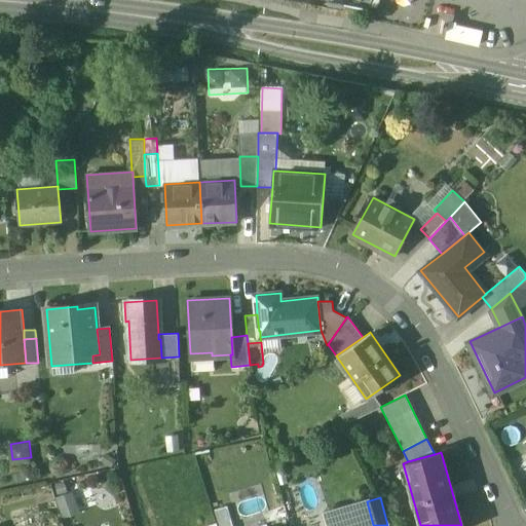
[(373,525),(367,501),(327,513),(330,525),(373,525)]
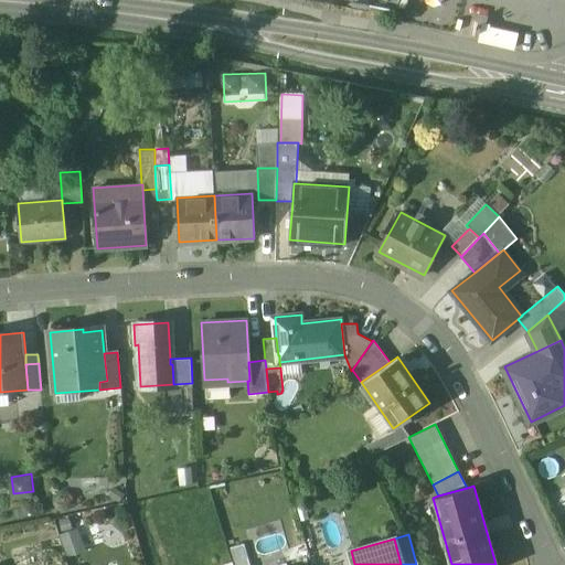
[(251,564),(244,542),(232,546),(236,560),(245,556),(247,564),(251,564)]
